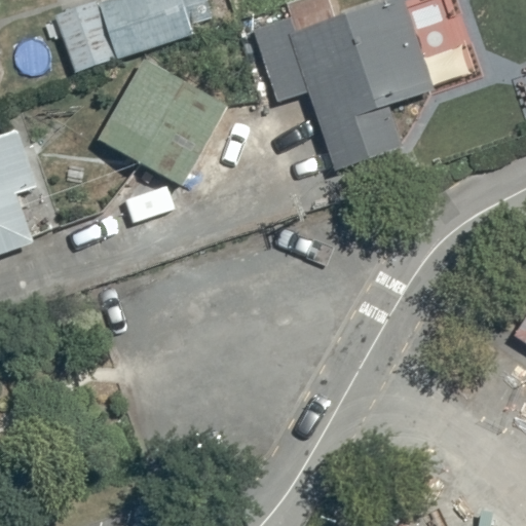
[(112,0),(100,4),(119,60),(194,35),(191,26),(213,20),(205,0),(112,0)]
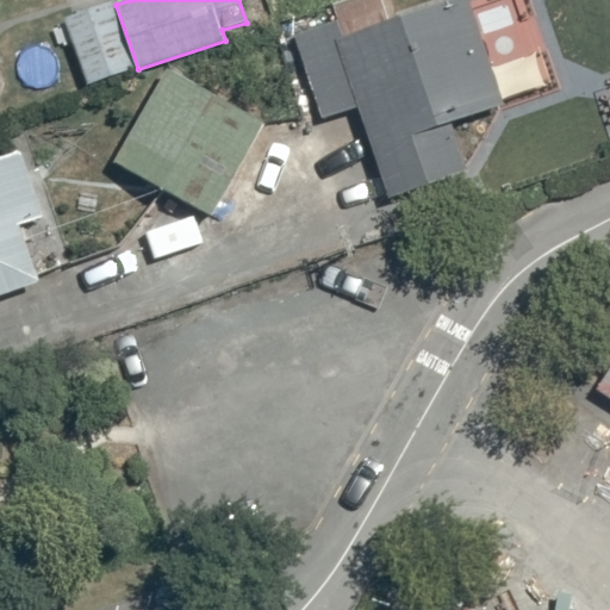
[(388,200),(470,174),(452,125),(505,106),(468,0),(460,0),(390,23),(381,0),(344,0),(332,5),(338,22),(294,37),(323,120),(359,109),(388,200)]
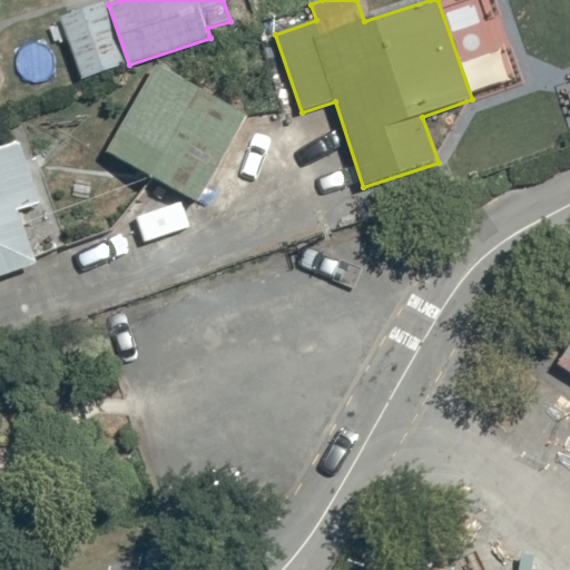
[(129,65),(106,2),(60,19),(84,82),(129,65)]
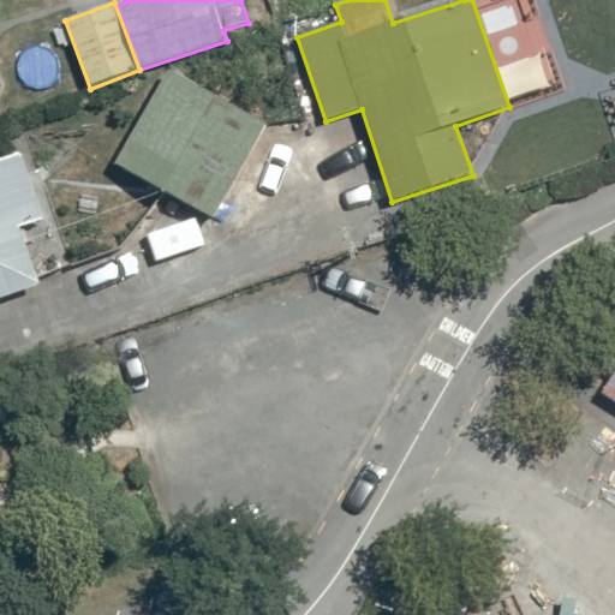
[(215,220),(268,126),(169,70),(114,165),(215,220)]
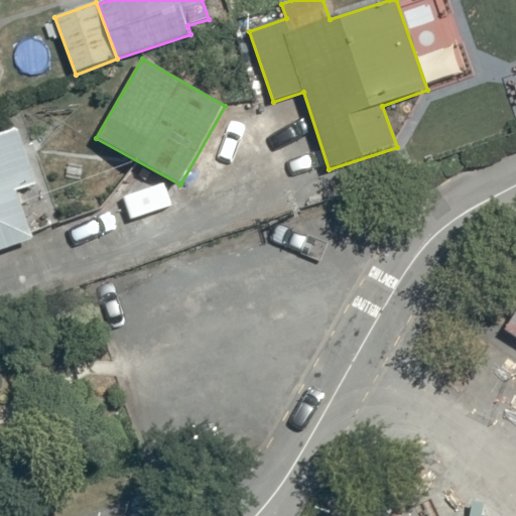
[(0,252),(35,241),(16,191),(38,184),(19,128),(0,134),(0,252)]
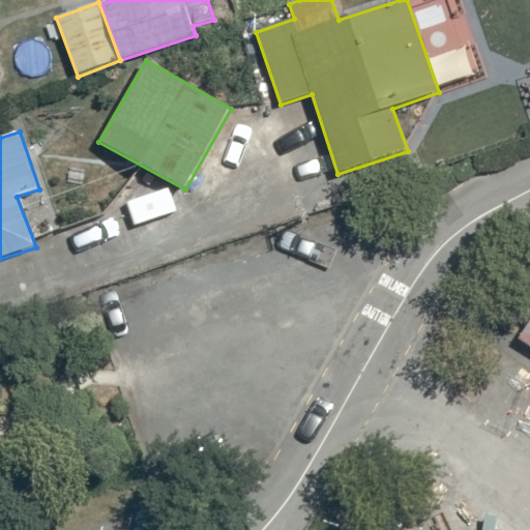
[(529,321),(519,341),(529,347),(529,321)]
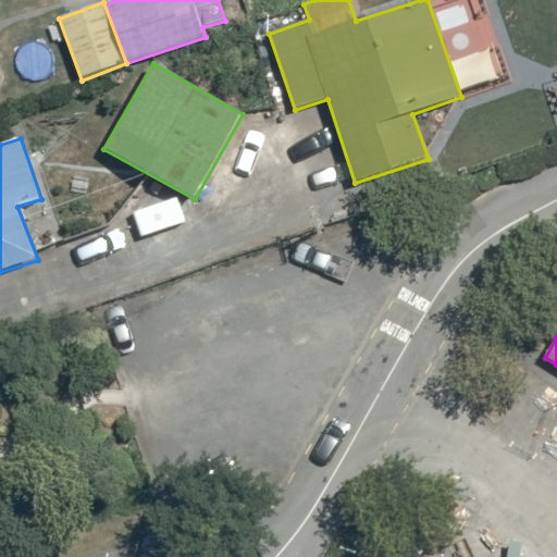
All buildings are outlined.
